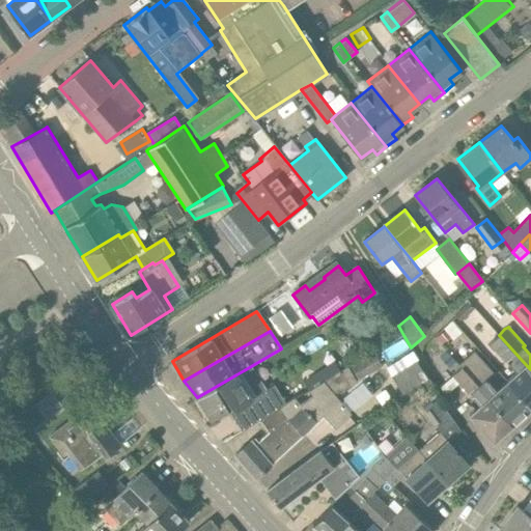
[(530,409),(530,408),(530,369),(499,335),(490,343),(515,372),(506,381),(530,409)]
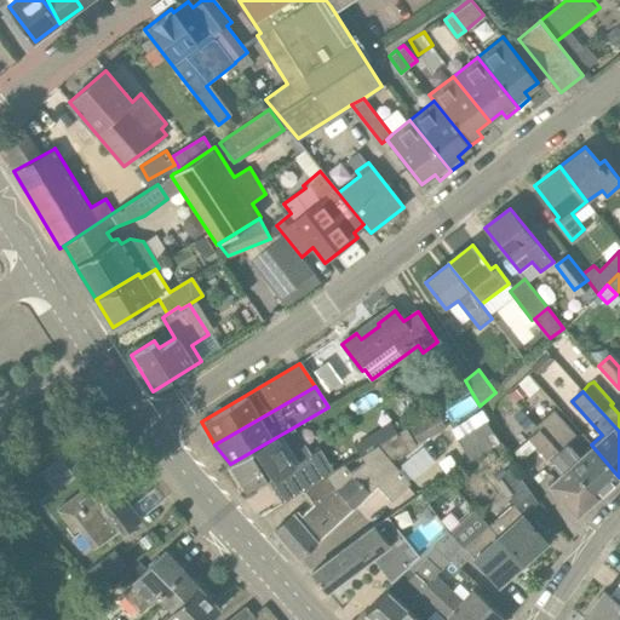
[(608,487),(619,477),(591,445),(580,455),(569,443),(578,436),(554,409),(535,426),(538,430),(598,495),(608,487)]
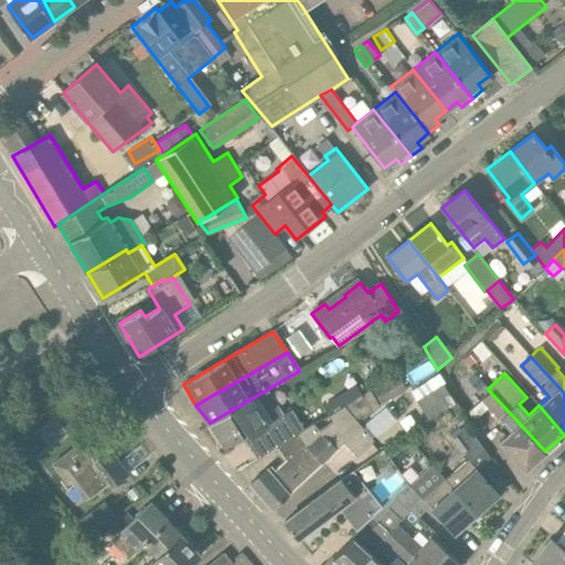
[(480,393),(487,387),(476,374),(469,380),(480,393)]
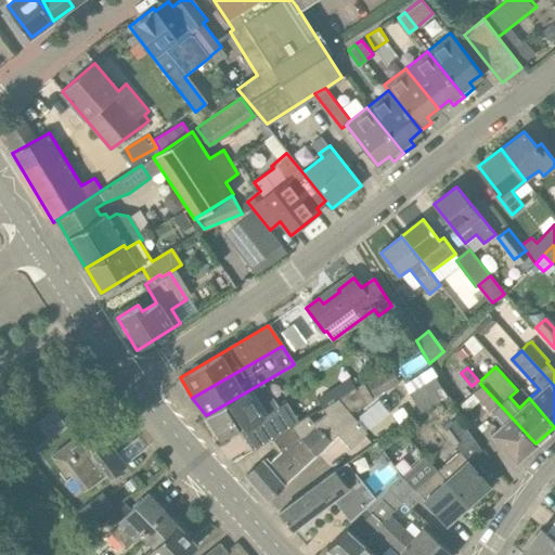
[(368,384),(375,397),(399,383),(391,370),(368,384)]
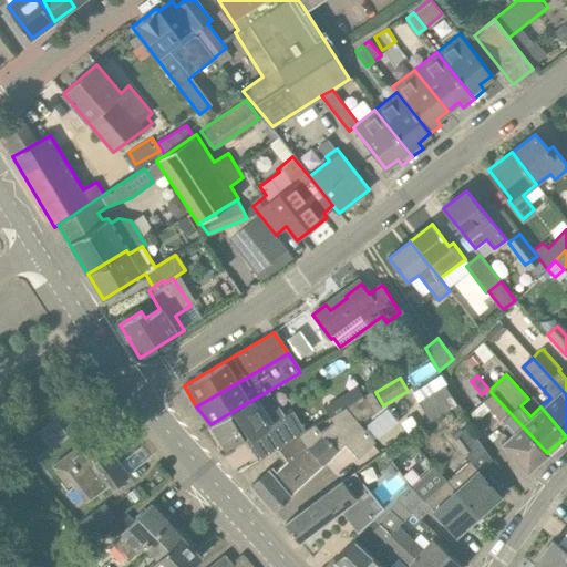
[(418,402),(430,422),(456,404),(445,385),(418,402)]
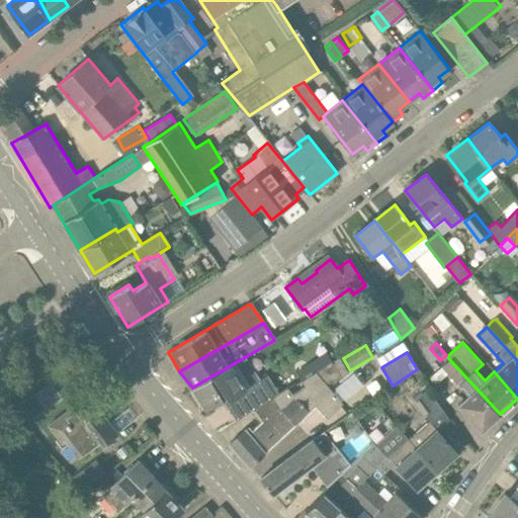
[(274,397),(297,424),(316,404),(329,417),(343,405),(327,385),(331,382),(333,385),(348,372),(339,357),(333,361),(301,381),(305,386),(292,395),(287,387),(279,394),(274,397)]
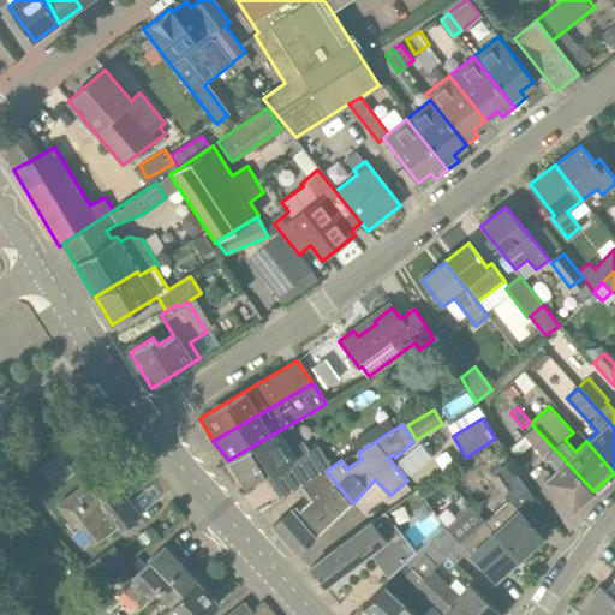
[(584,501),(593,491),(533,427),(524,435),(543,459),(545,458),(555,469),(543,479),(572,512),(584,501)]
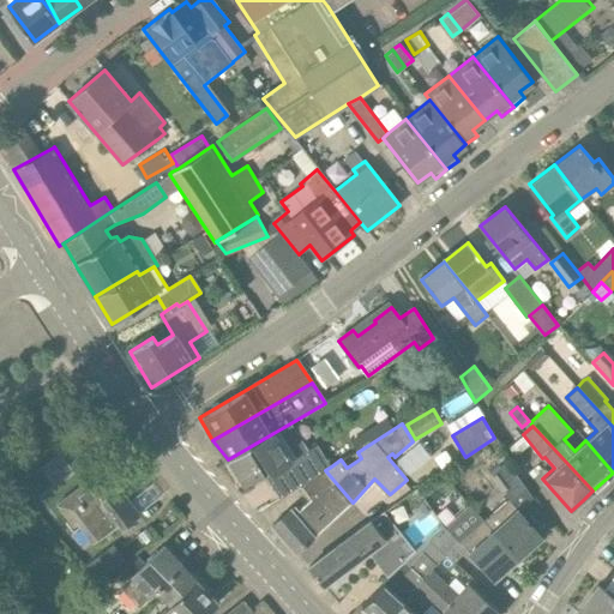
[(325,470),(331,467),(317,445),(287,464),(280,453),(284,450),(274,433),(228,459),(245,485),(264,473),(280,498),(301,486),(325,470)]
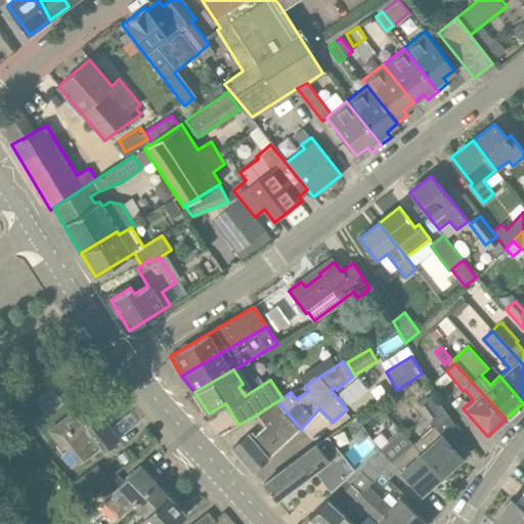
[(351,404),(370,387),(359,374),(340,391),(351,404)]
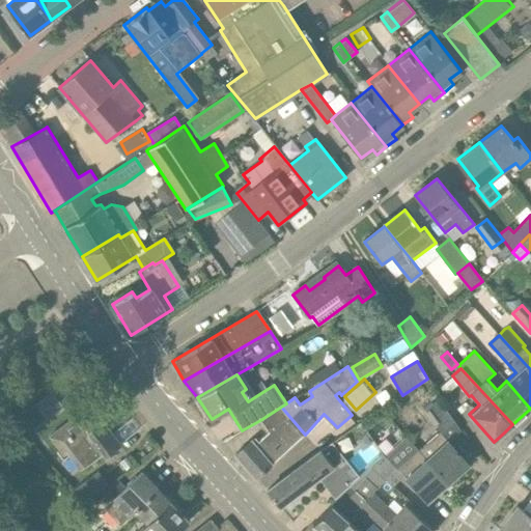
[(416,390),(400,401),(406,408),(421,397),(416,390)]
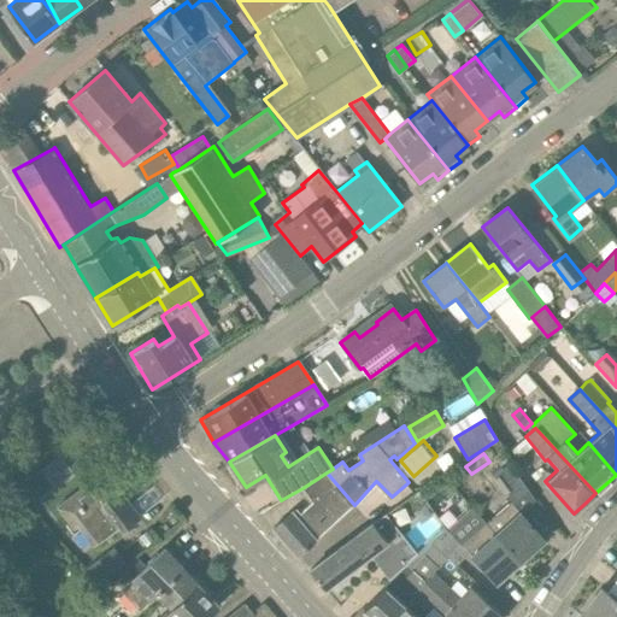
[(487,524),(519,562),(544,540),(521,512),(535,501),(507,463),(495,474),(493,475),(512,501),(487,524)]
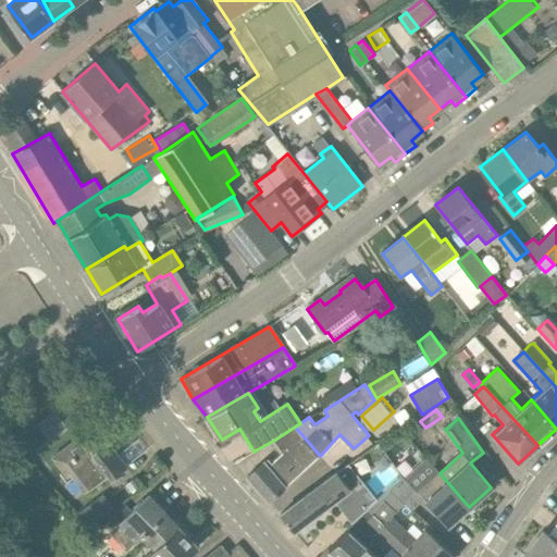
[(295,426),(273,441),(282,453),(271,463),(268,458),(263,461),(263,460),(246,475),(269,502),(286,487),(285,486),(320,456),(295,426)]
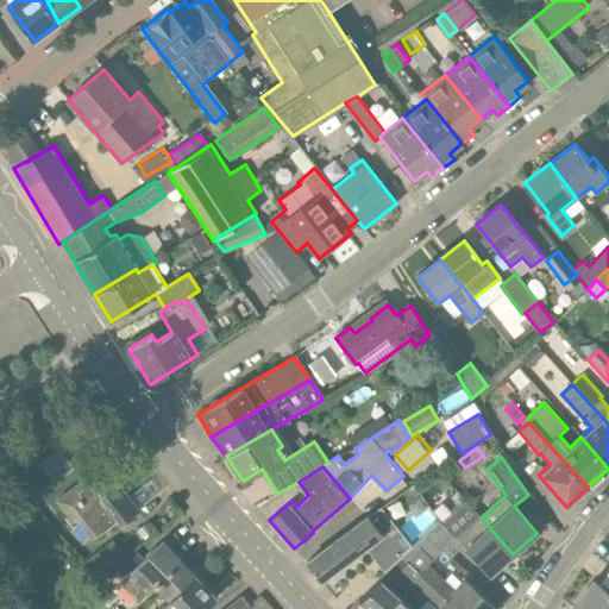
[(89,477),(55,501),(71,523),(77,520),(92,540),(118,519),(121,525),(138,513),(124,493),(129,490),(121,479),(101,494),(89,477)]
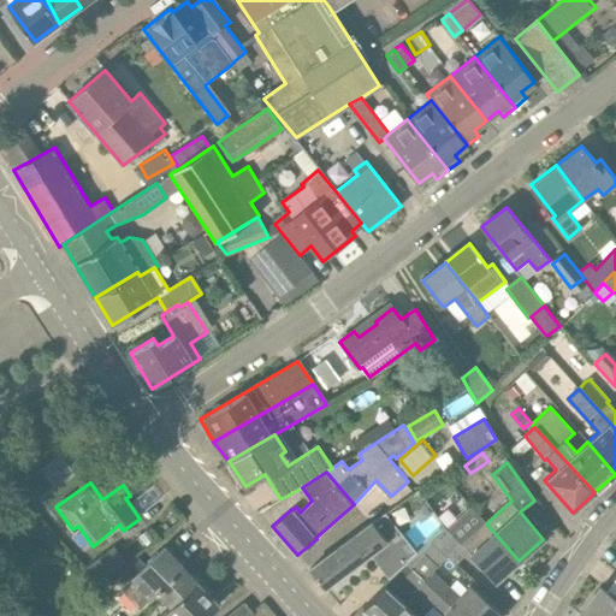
[(495,582),(519,561),(486,523),(472,508),(446,529),(445,528),(432,542),(456,564),(468,551),(495,582)]
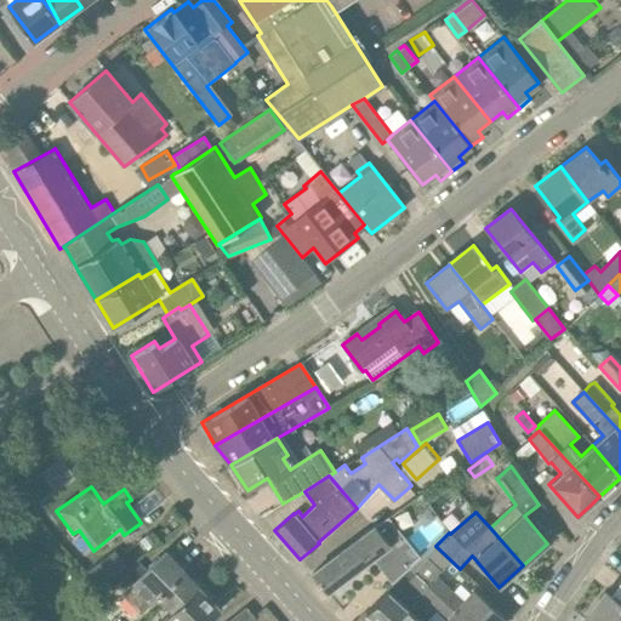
[(372,558),(374,560),(404,537),(388,517),(374,528),(374,529),(312,574),(326,593),(372,558)]
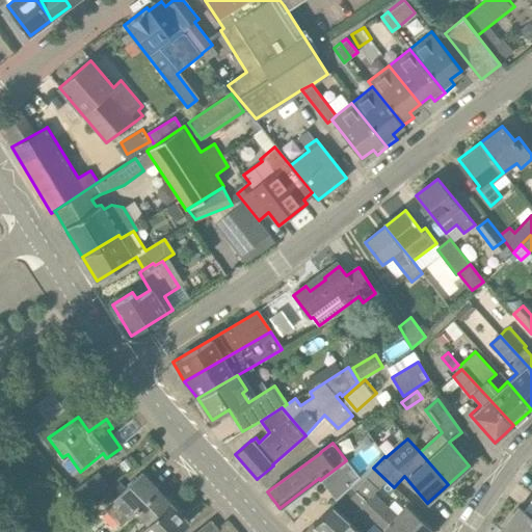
[(334,499),(350,485),(360,478),(346,460),(320,480),(334,499)]
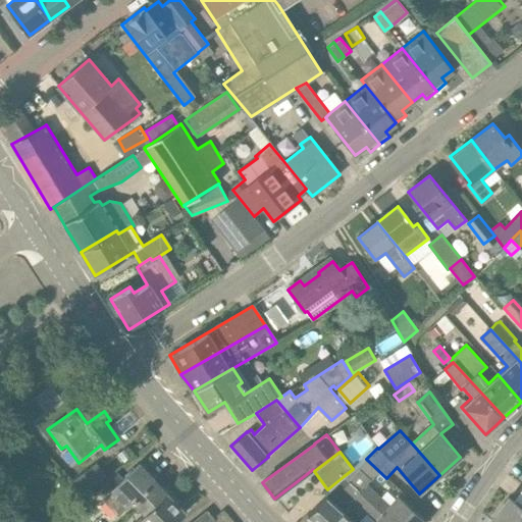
[(135,514),(140,511),(162,488),(140,465),(110,491),(102,500),(118,517),(128,508),(135,514)]
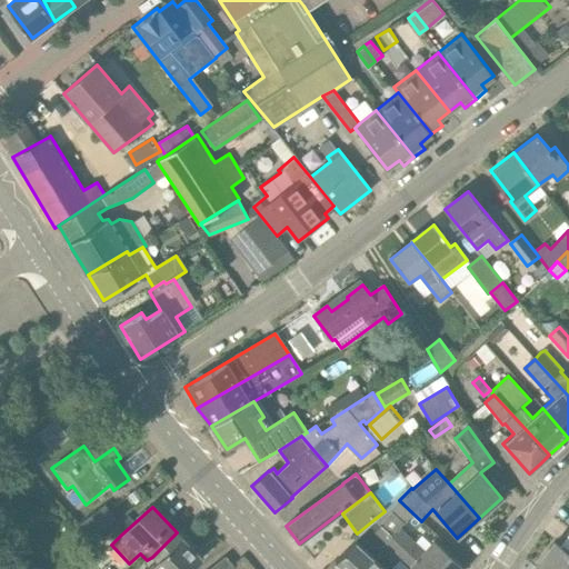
[(412,556),(427,568),(463,568),(465,568),(433,540),(429,538),(420,547),(399,527),(403,522),(392,511),(389,515),(385,511),(375,519),(412,556)]
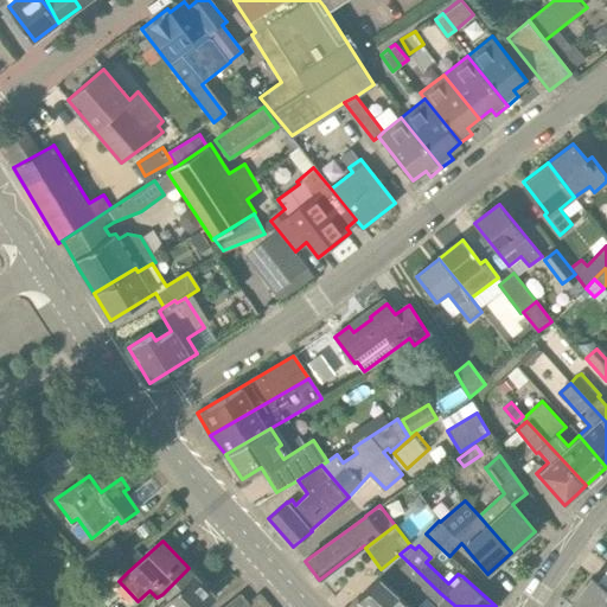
[(455,606),(440,593),(400,554),(381,569),(377,574),(379,576),(379,575),(383,570),(388,567),(404,585),(409,581),(436,606),(434,606),(455,606)]
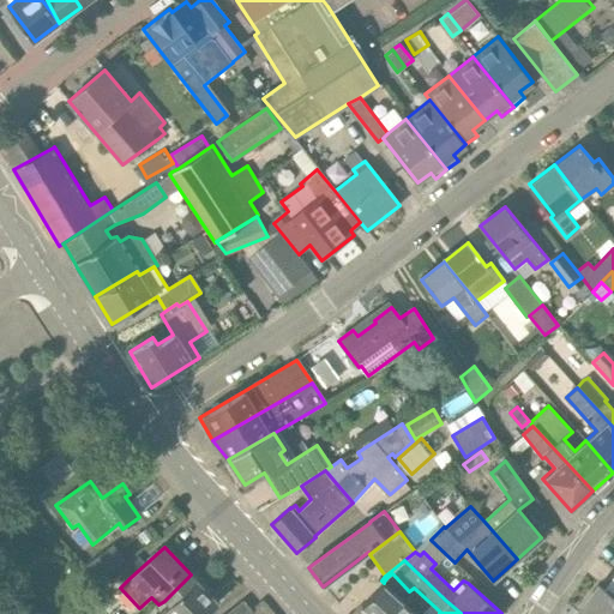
[(191,575),(164,601),(169,606),(160,613),(206,613),(218,603),(191,575)]
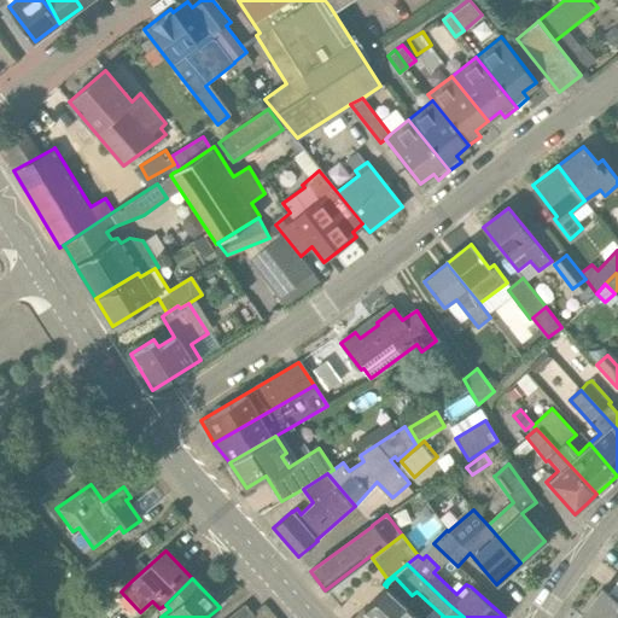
[(419,617),(386,586),(386,587),(363,608),(373,617),(419,617)]
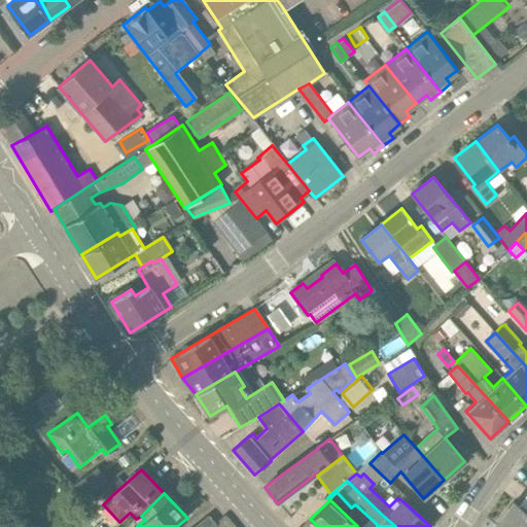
[(496,526),(526,526),(526,510),(525,513),(514,504),(496,526)]
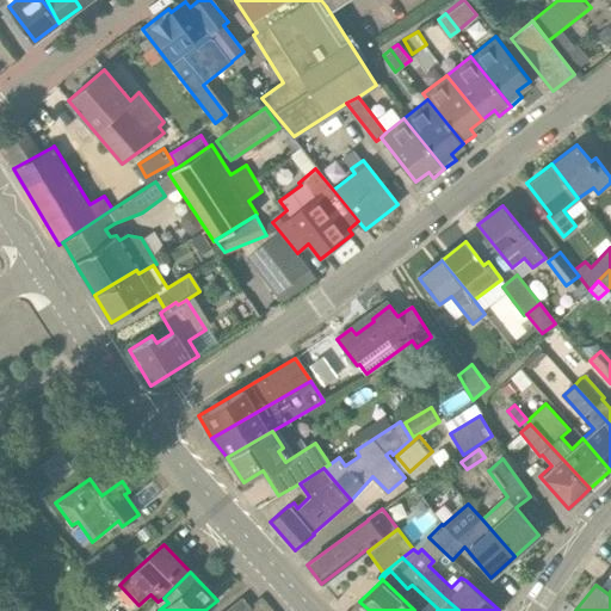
[(250,610),(251,610),(239,600),(224,610),(250,610)]
